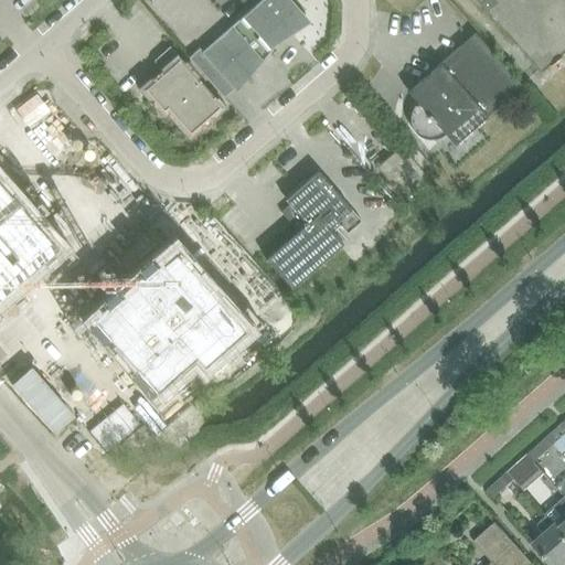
[(201,48),(189,59),(223,98),(233,89),(236,93),(237,91),(281,40),(311,21),(305,12),(294,0),(260,0),(203,50),(201,48)]
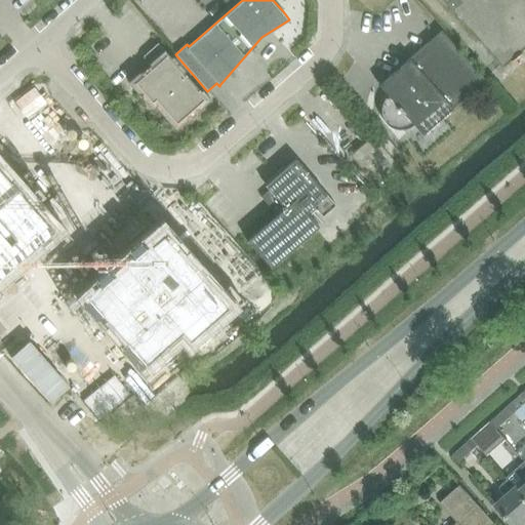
[(524,0),(443,0),(502,65),(524,44),(524,0)]
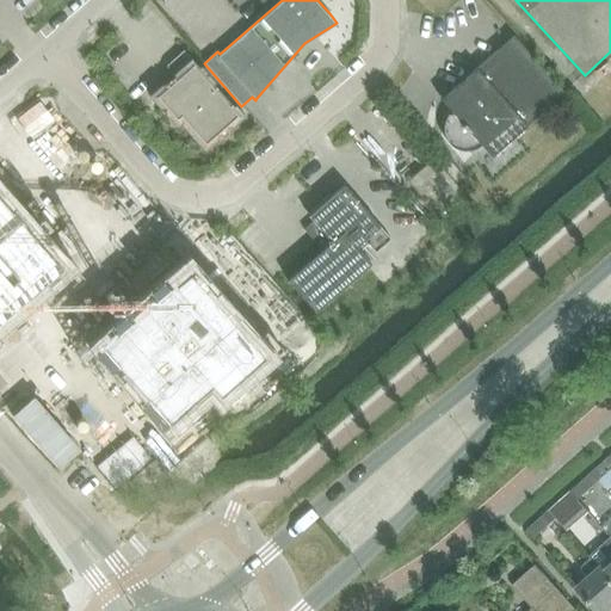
[(476,148),(482,144),(492,156),(565,93),(516,36),(442,99),(451,110),(448,115),(445,121),(444,127),(444,133),(446,137),(449,143),(454,147),(460,149),(464,150),(470,150),(476,148)]
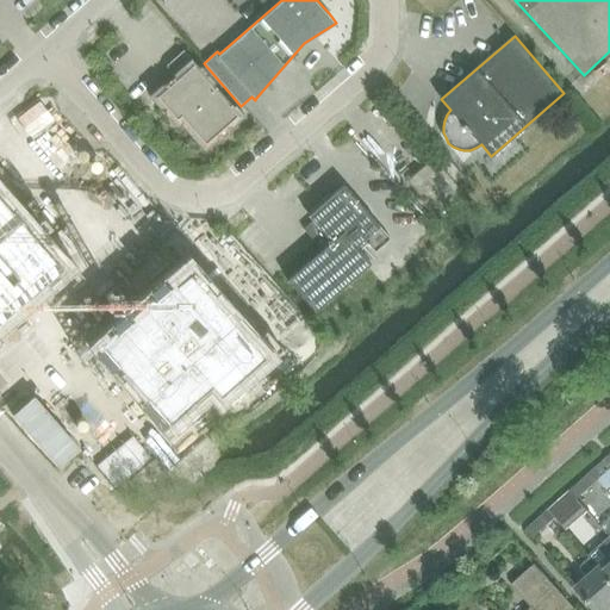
[(216,138),(219,135),(221,134),(219,132),(224,129),(225,130),(229,126),(228,124),(235,119),(236,120),(237,119),(236,118),(238,116),(231,107),(232,106),(186,53),(175,62),(182,69),(163,86),(165,87),(159,93),(157,92),(156,93),(157,94),(154,97),(156,100),(155,100),(156,103),(157,101),(163,107),(162,109),(167,113),(168,113),(173,119),(172,119),(173,122),(174,120),(176,123),(179,120),(180,122),(181,120),(188,129),(187,130),(188,131),(190,130),(195,137),(194,138),(195,139),(198,139),(204,145),(207,143),(209,144),(210,143),(209,142),(215,137),(216,138)]
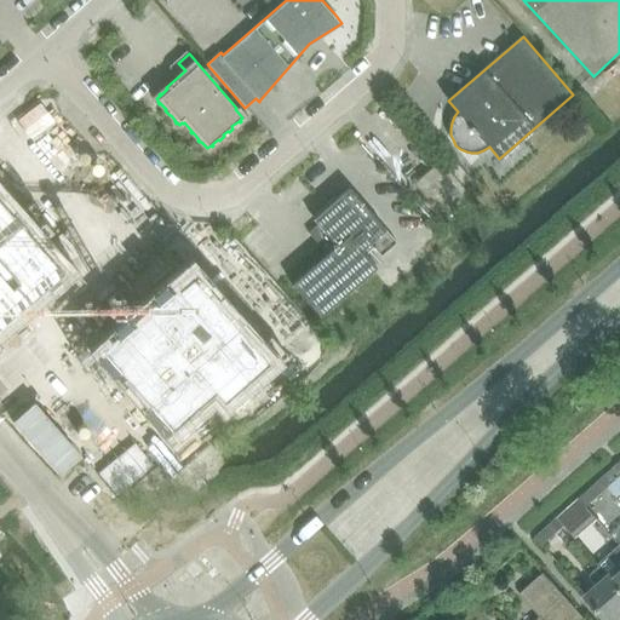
[(413,183),(438,212),(464,189),(440,160),(413,183)]
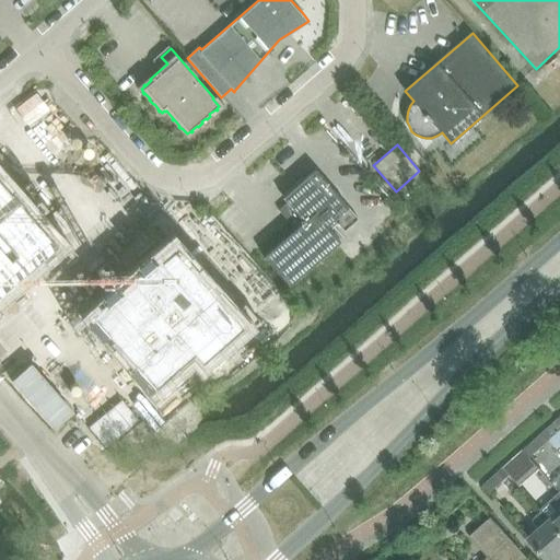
[(277,210),(288,223),(294,230),(263,256),(288,286),(339,242),(329,230),(336,224),(343,232),(358,219),(315,171),(282,199),(286,202),(277,210)]
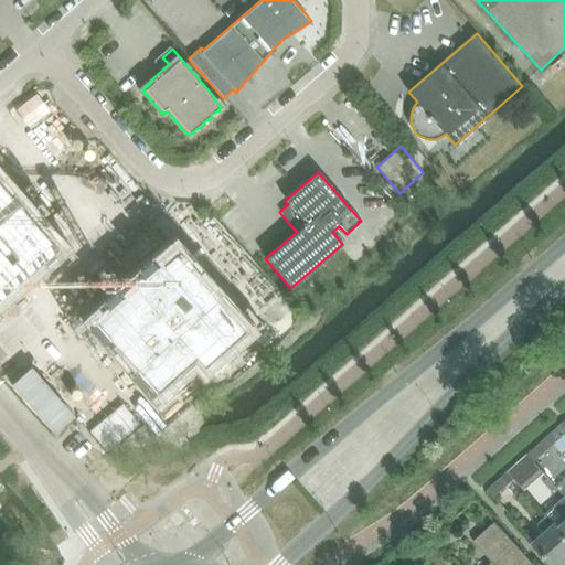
[(0,194),(0,296),(50,253),(0,194)]
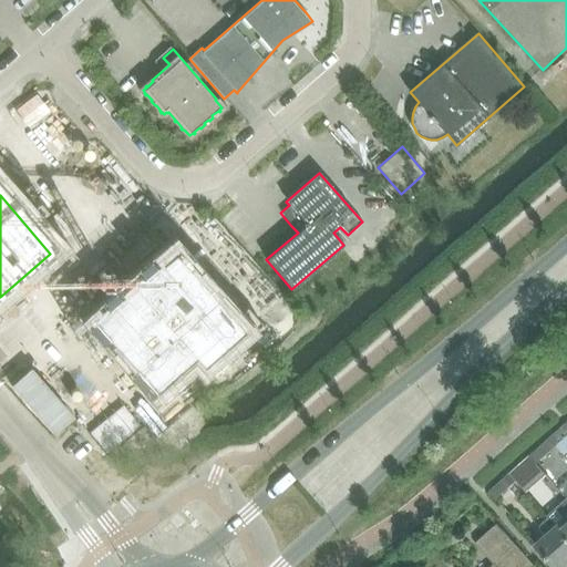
[(174,253),(94,326),(151,392),(193,356),(202,367),(212,358),(241,331),(174,253)]
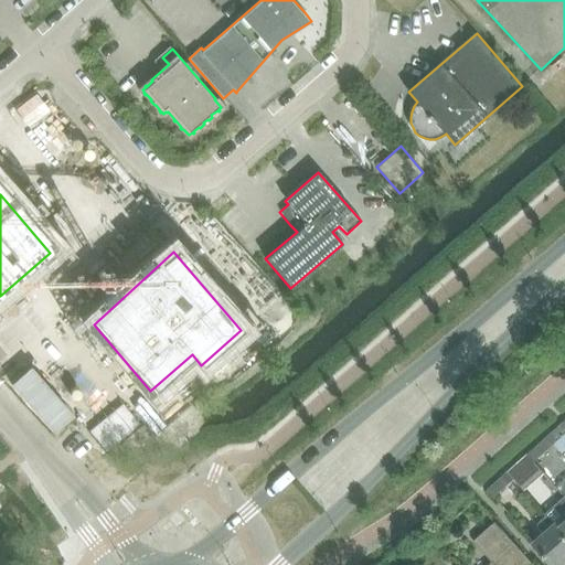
[(564,425),(562,422),(547,435),(554,443),(564,433),(564,425)]
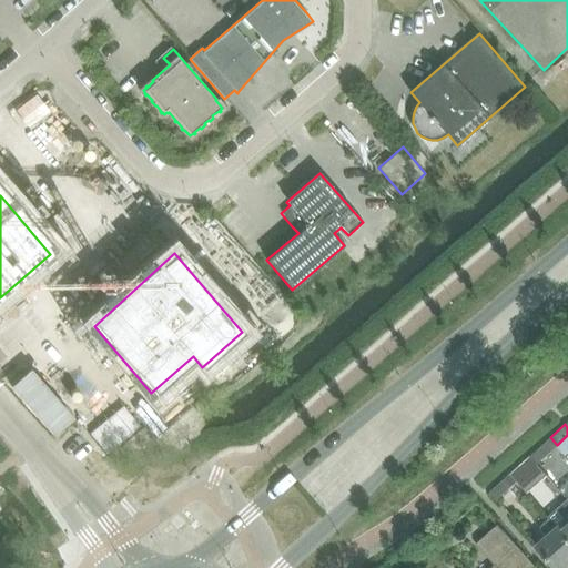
[(545,442),(530,455),(537,463),(551,449),(545,442)]
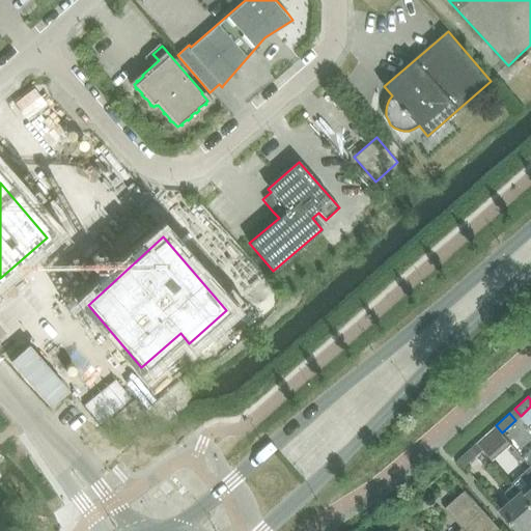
[(491,429),(477,442),(483,449),(497,437),(491,429)]
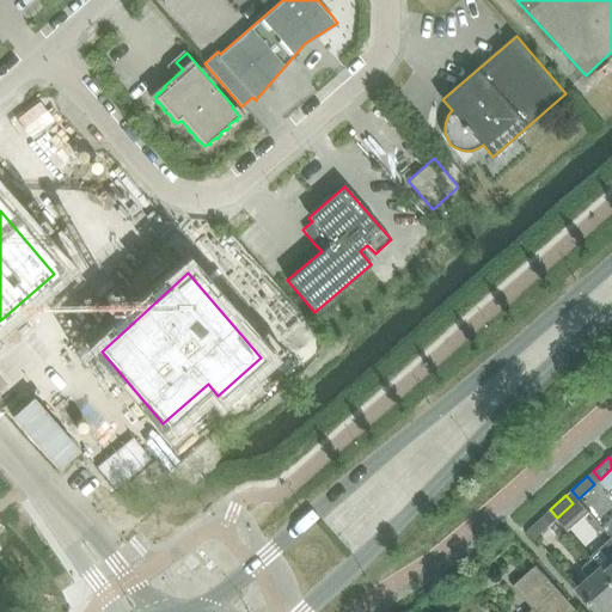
[(544,514),(528,528),(536,537),(551,522),(544,514)]
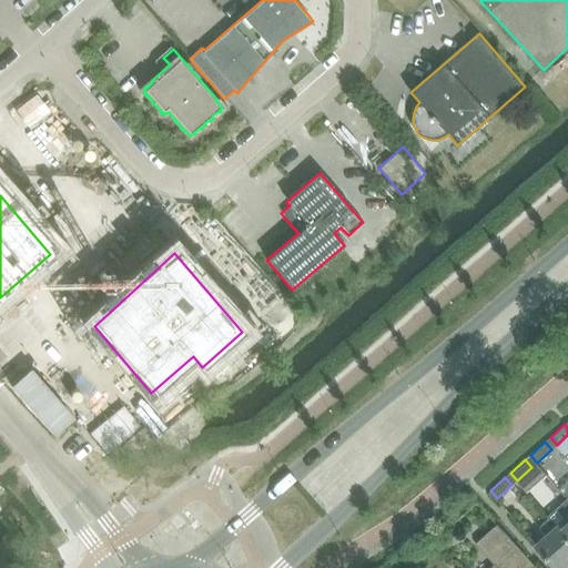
[(567,517),(557,526),(567,537),(567,499),(559,507),(567,517)]
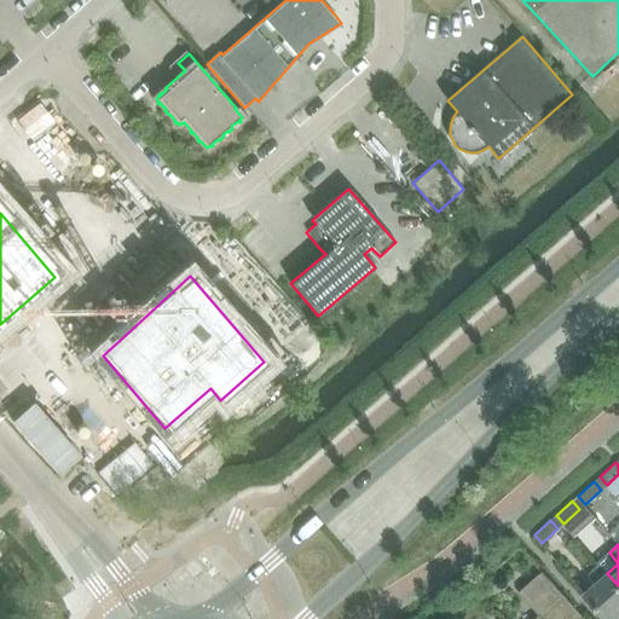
[(596,583),(585,593),(607,618),(612,618),(613,618),(618,612),(618,585),(607,573),(601,566),(590,576),(596,583)]
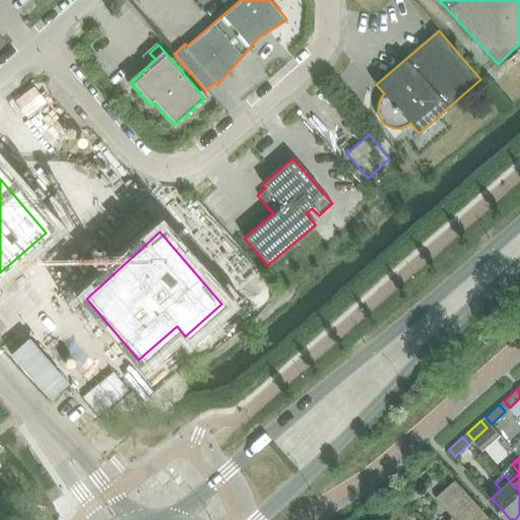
[(454,517),(450,519),(488,519),(491,518),(456,479),(437,498),(454,517)]
